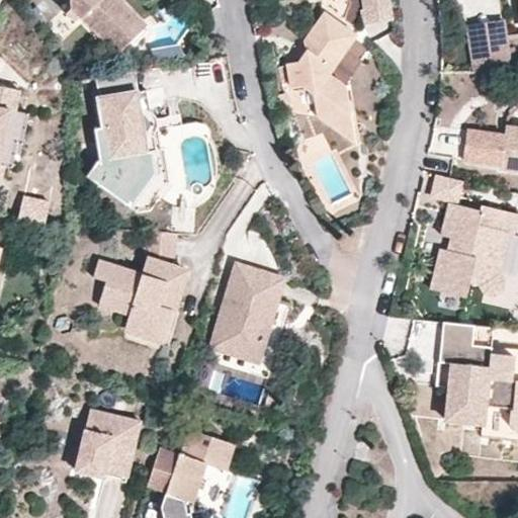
[(107,0),(72,0),(73,6),(116,56),(140,35),(107,0)]
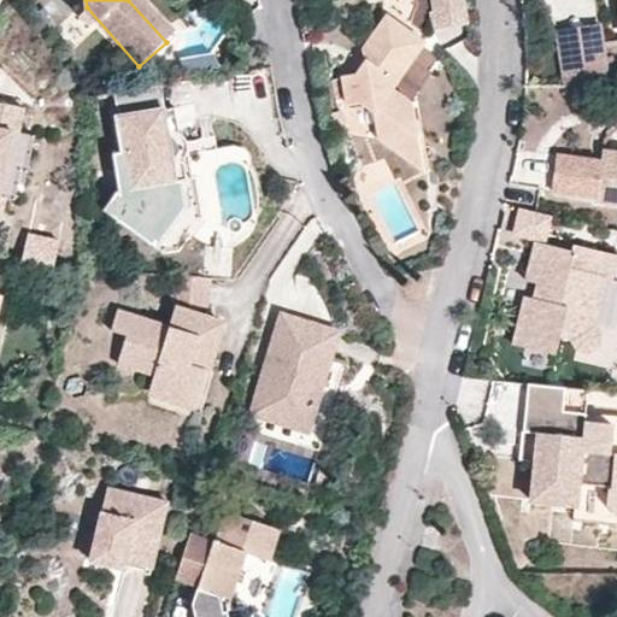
[(176,34),(146,0),(128,0),(166,42),(176,34)]
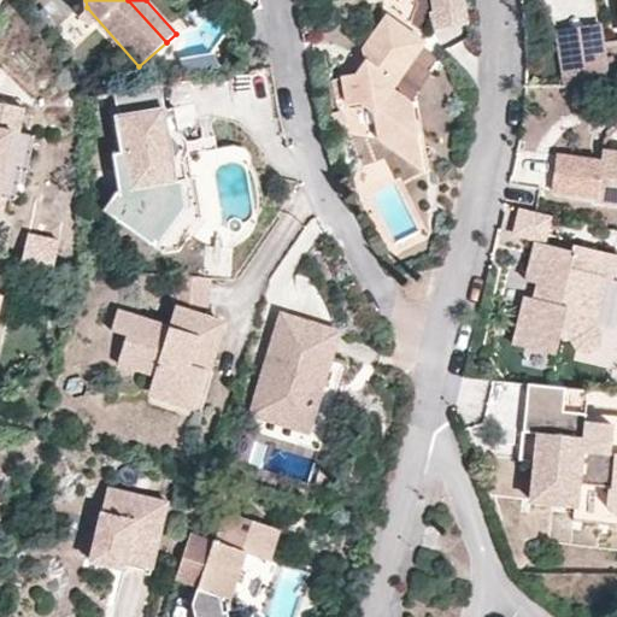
[(469,24),(464,0),(430,0),(433,11),(429,11),(432,29),(469,24)]
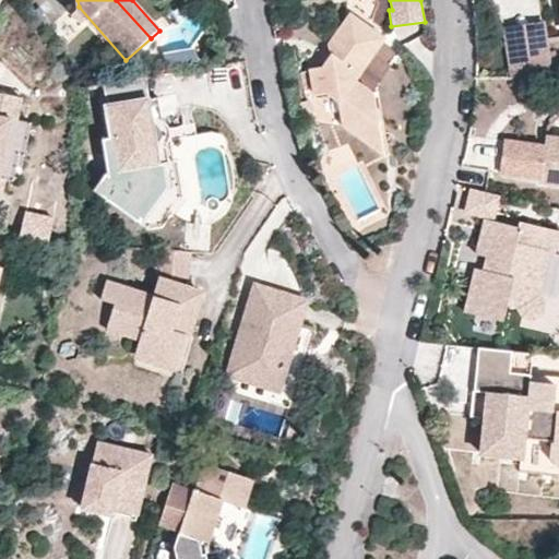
[(385,37),(349,13),(329,44),(331,55),(337,60),(333,66),(322,68),(307,71),(312,95),(324,93),(334,91),(336,100),(341,126),(375,146),(381,137),(373,92),(355,80),(385,37)]
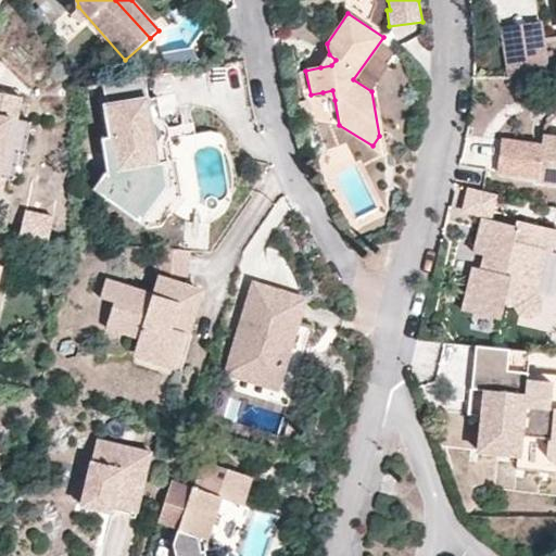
[(553,79),(544,20),(500,26),(502,41),(507,78),(553,79)]
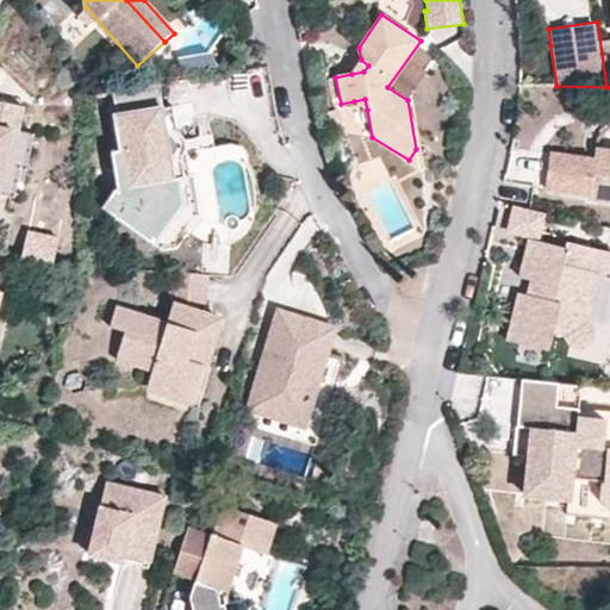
[(368,66),(361,60),(352,74),(363,72),(368,66)]
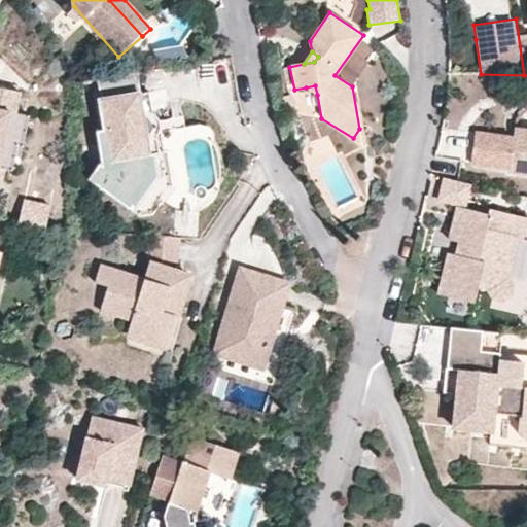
[(133,72),(97,78),(100,99),(95,99),(100,129),(105,129),(111,167),(97,185),(127,210),(151,179),(148,159),(157,157),(154,140),(148,136),(143,137),(141,119),(145,118),(150,113),(146,92),(136,93),(133,72)]
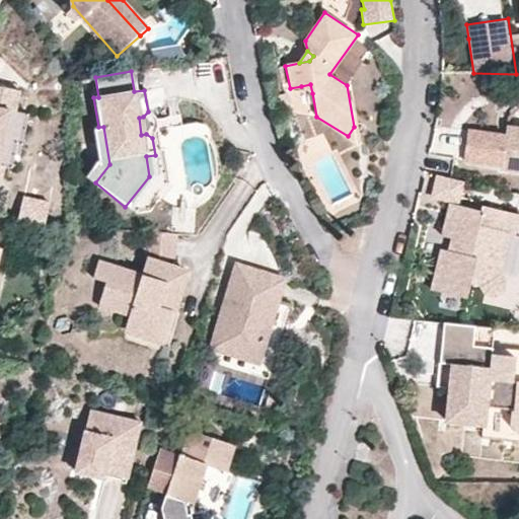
[(310,84),(301,86),(312,93),(310,84)]
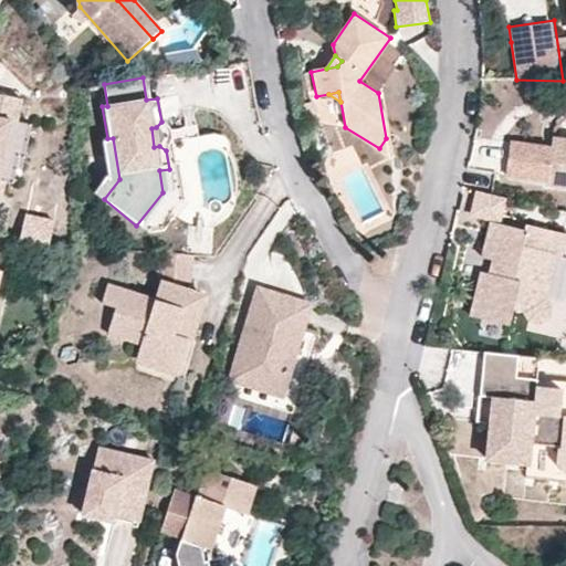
[(17,123),(21,100),(0,95),(0,171),(10,121),(17,123)]
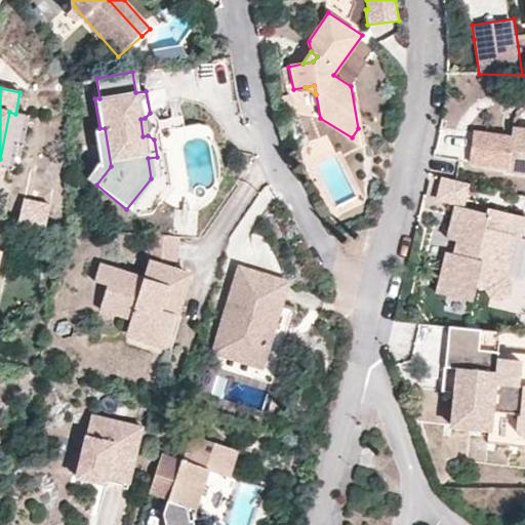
[(162,156),(157,124),(156,120),(155,118),(154,116),(153,115),(151,114),(150,113),(145,118),(140,119),(143,136),(148,135),(154,139),(157,157),(162,156)]
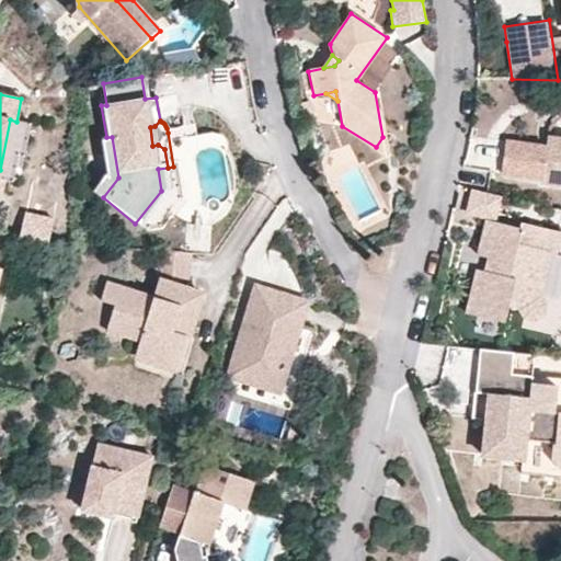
[(385,153),(382,137),(376,147),(385,153)]
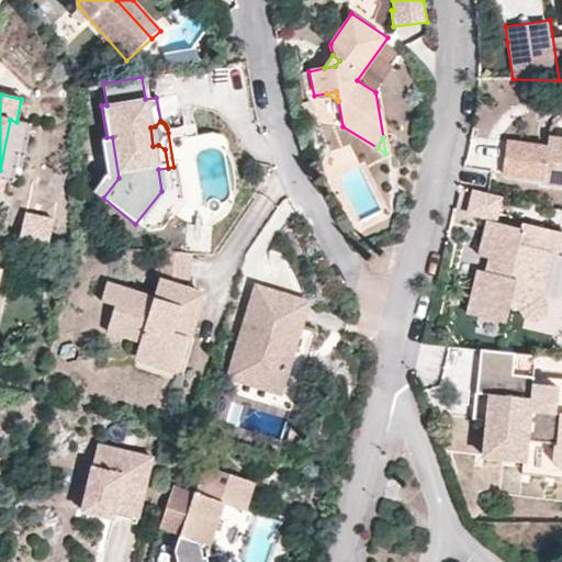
[(561,141),(548,139),(547,147),(542,184),(561,186),(561,141)]
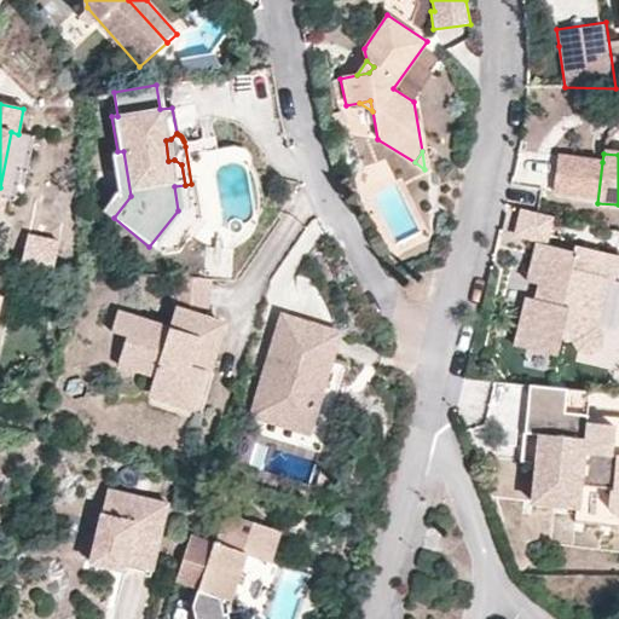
[(602,162),(560,157),(555,198),(597,203),(602,162)]
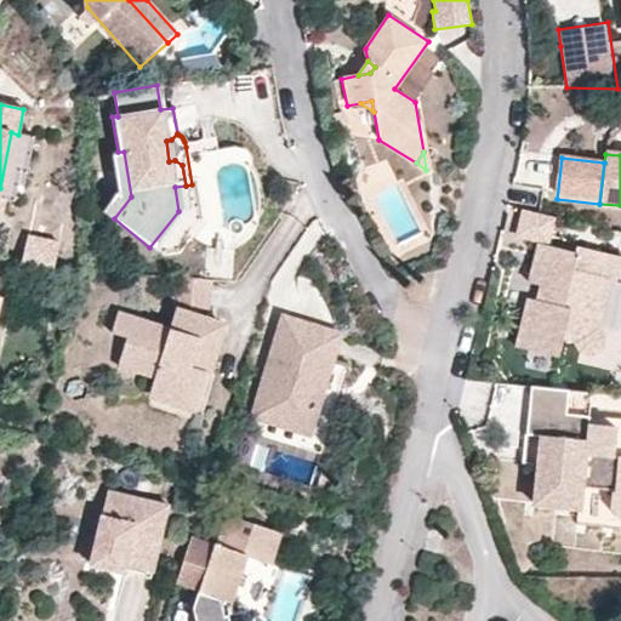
[(60,240),(28,235),(23,263),(55,269),(60,240)]
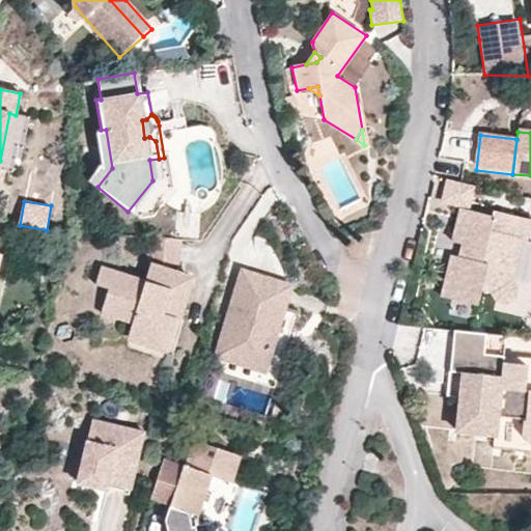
[(458,258),(450,256),(440,299),(476,308),(480,291),(490,295),(495,303),(505,306),(513,300),(516,289),(510,281),(521,241),(526,242),(530,221),(493,212),(491,217),(459,210),(451,244),(462,246),(471,248),(468,261),(458,258)]
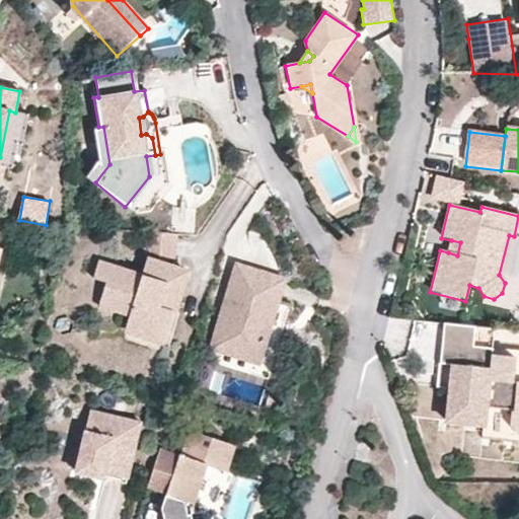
[(172,262),(174,234),(144,232),(142,260),(146,261),(172,262)]
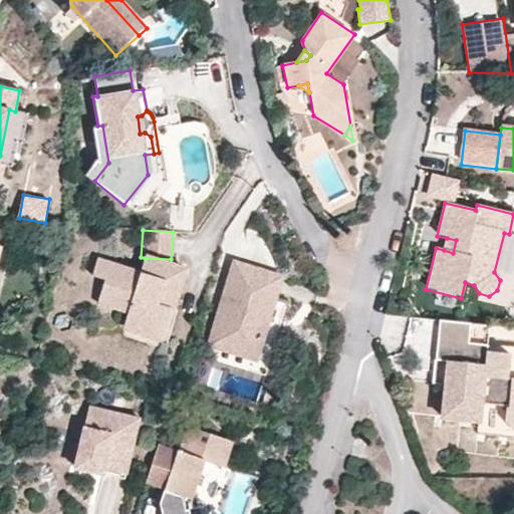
[(447,238),(444,250),(453,253),(456,240),(447,238)]
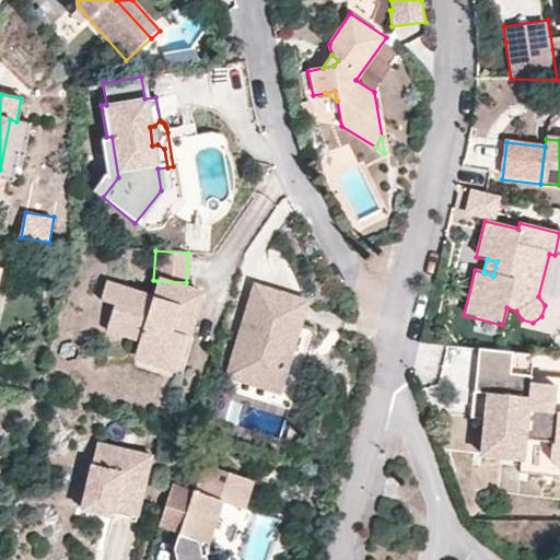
[(185,308),(190,288),(158,281),(153,301),(105,291),(101,310),(115,313),(108,342),(142,350),(140,361),(172,368),(178,340),(186,342),(191,343),(198,311),(185,308)]
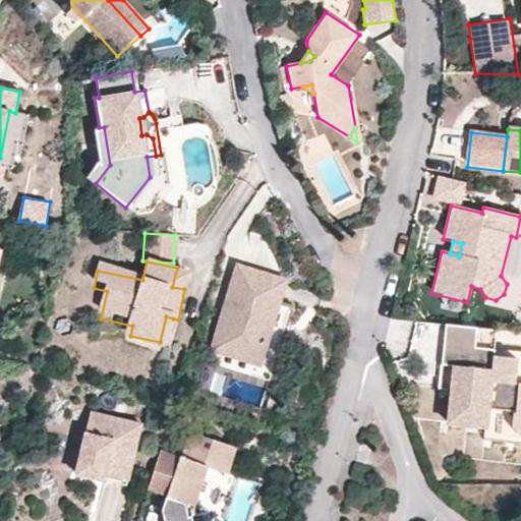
[(284,279),(238,267),(215,345),(261,358),(284,279)]
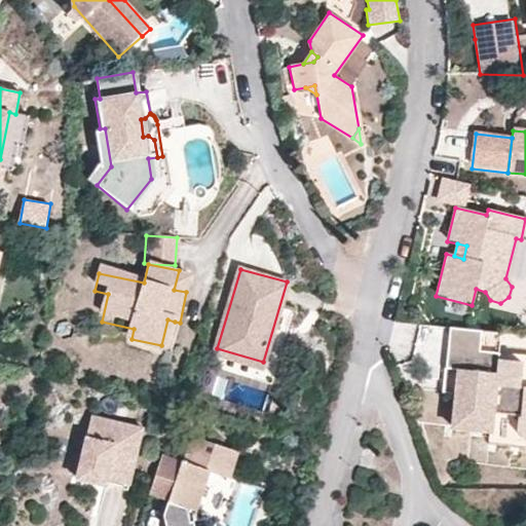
[(188,287),(183,271),(179,270),(174,290),(186,292),(188,287)]
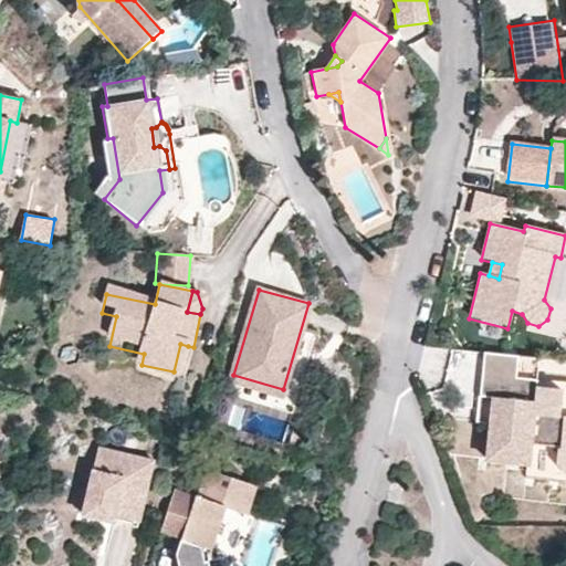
[(287,398),(316,305),(308,303),(283,389),(233,375),(231,381),(287,398)]
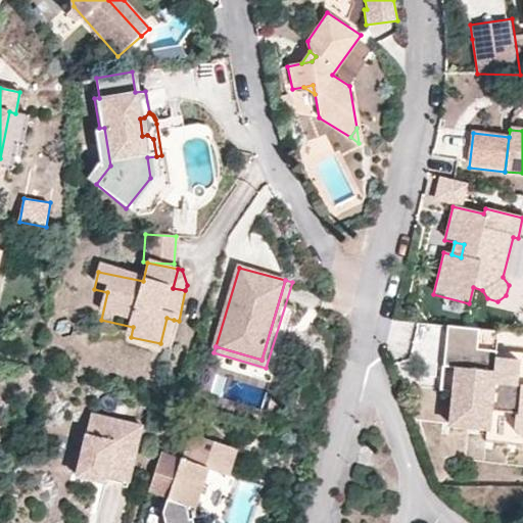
[(160,343),(131,337),(129,345),(167,353),(174,320),(167,318),(160,343)]
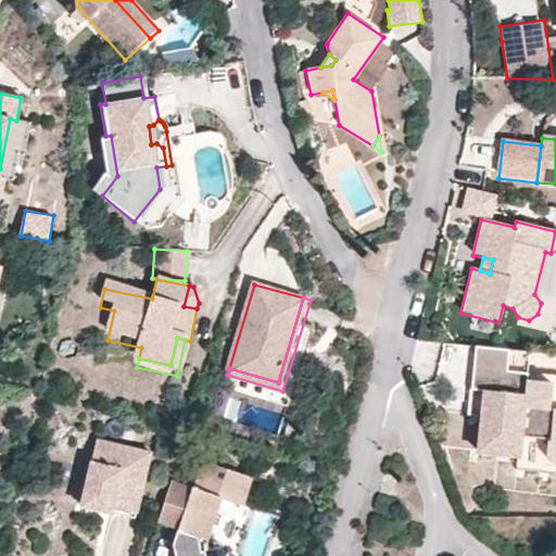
[(530,353),(475,348),(470,390),(492,392),(490,416),(480,415),(477,451),(518,455),(520,436),(547,439),(545,455),(555,466),(555,411),(547,409),(550,383),(527,381),(530,353)]
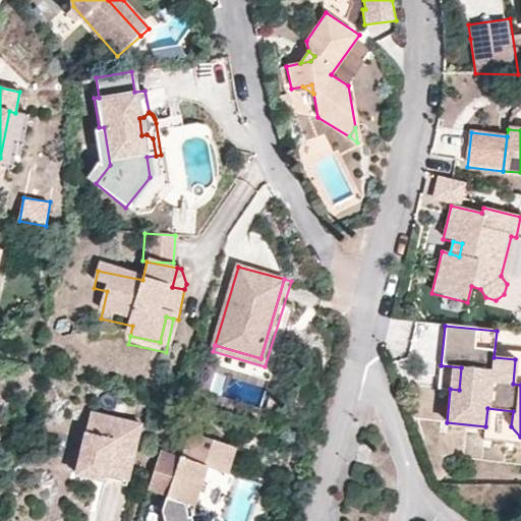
[(461,367),(441,365),(438,388),(450,389),(459,390),(461,367)]
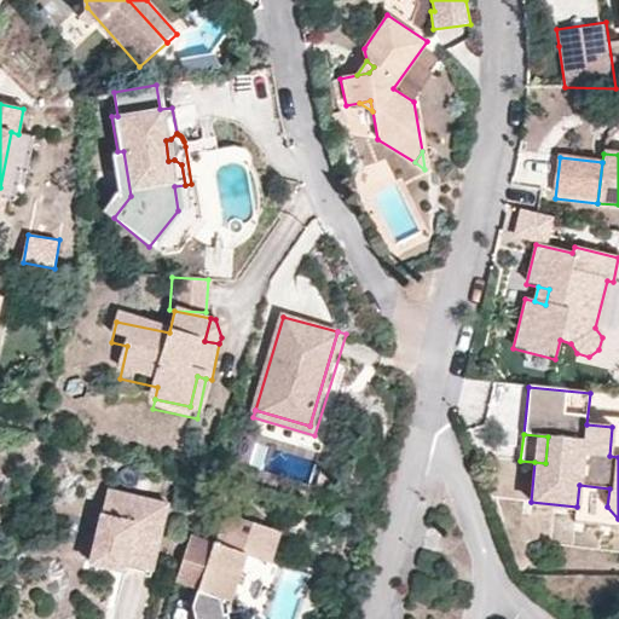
[(166,503),(104,487),(88,554),(117,561),(120,550),(152,559),(166,503)]
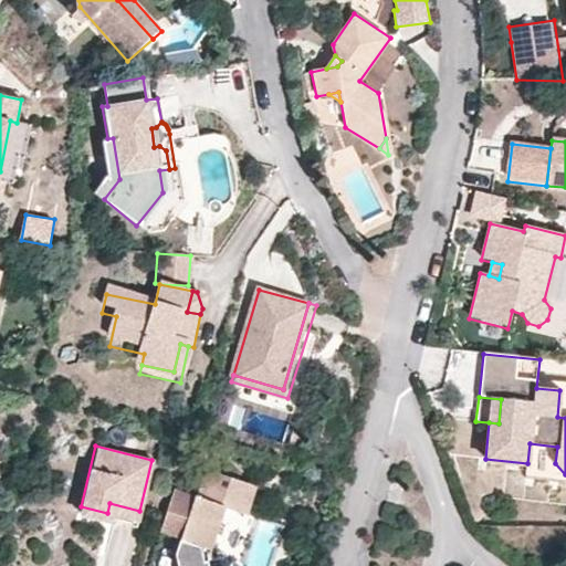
[(260,484),(207,468),(197,494),(196,494),(175,488),(161,530),(182,536),(176,552),(186,549),(188,562),(184,564),(184,565),(226,565),(224,558),(216,559),(213,551),(228,507),(250,515),(260,484)]
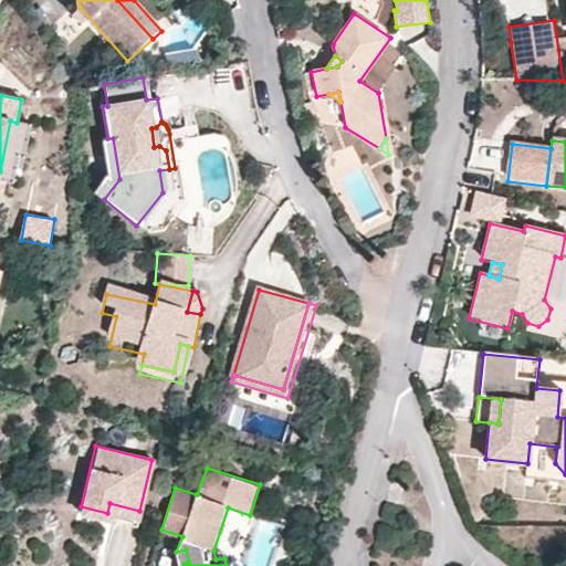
[(139,511),(109,503),(107,513),(81,506),(80,512),(135,526),(139,511)]
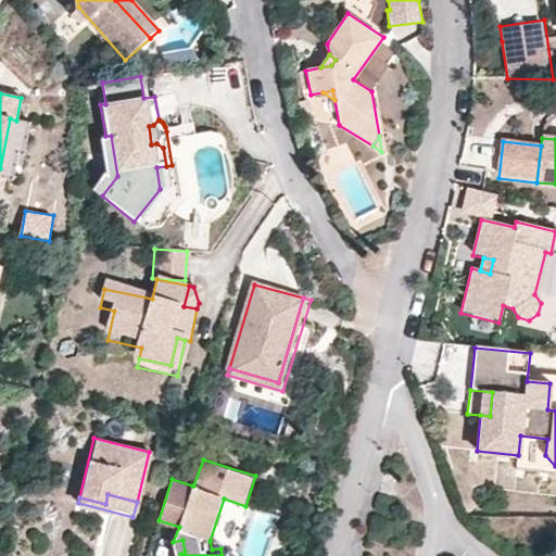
[(185,552),(182,540),(173,542),(176,554),(180,554),(185,552)]
